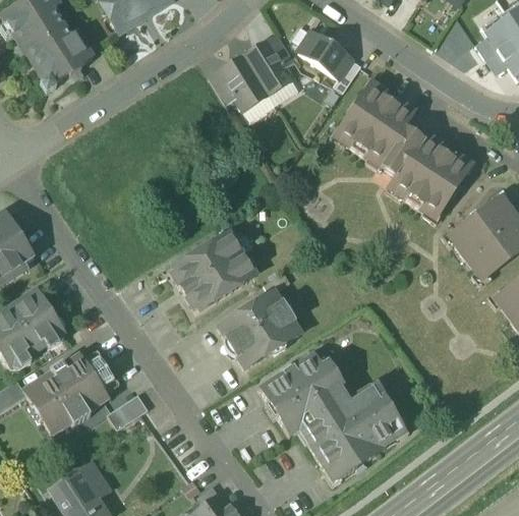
[(29,54),(65,30),(53,10),(60,6),(56,0),(35,0),(24,6),(22,2),(2,15),(26,54),(25,54),(26,55),(29,54)]
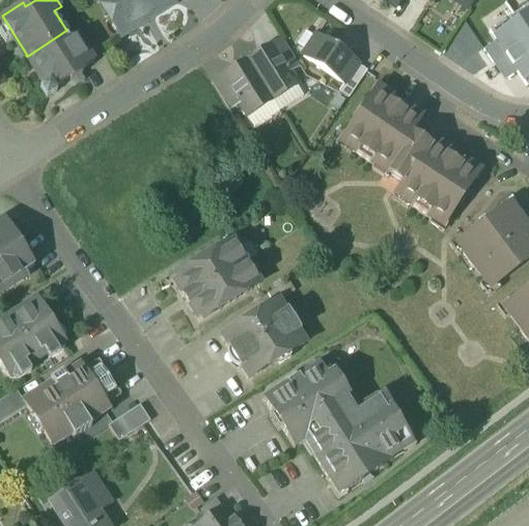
[(102,0),(122,32),(139,22),(138,20),(159,7),(160,9),(174,0),(102,0)]
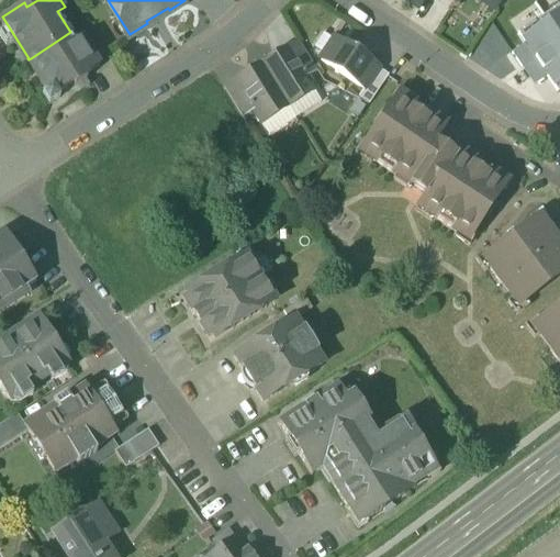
[(559,89),(559,3),(521,30),(528,42),(548,73),(559,89)]
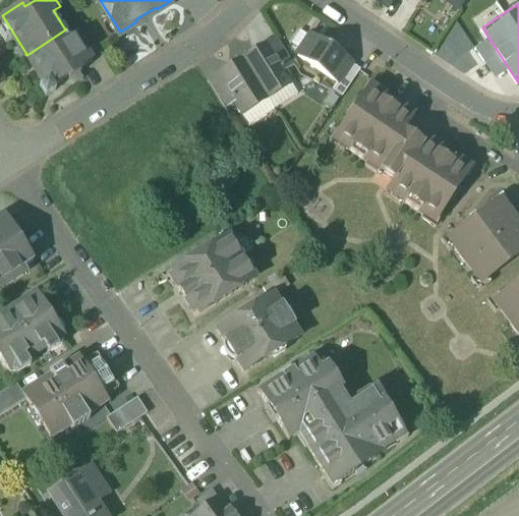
[(65,30),(29,54),(33,61),(31,62),(32,62),(44,81),(55,84),(69,75),(70,77),(81,70),(79,67),(93,58),(76,33),(70,37),(65,30)]
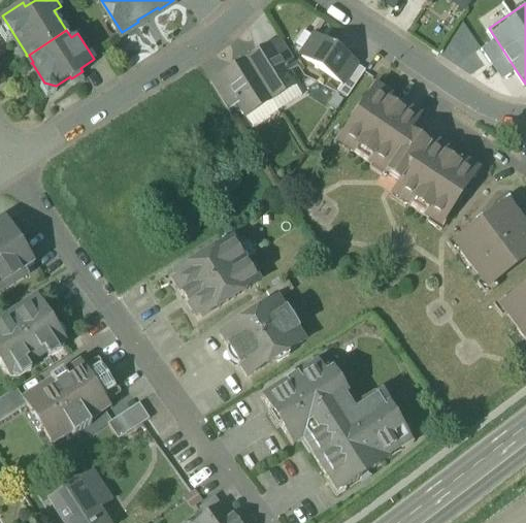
[(356,60),(317,33),(303,54),(342,79),(356,60)]
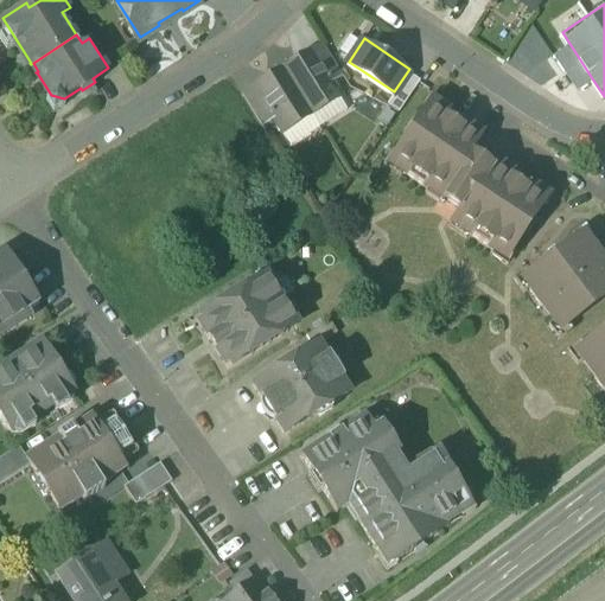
[(343,70),(325,43),(313,50),(314,51),(313,52),(329,75),(331,78),(343,70)]
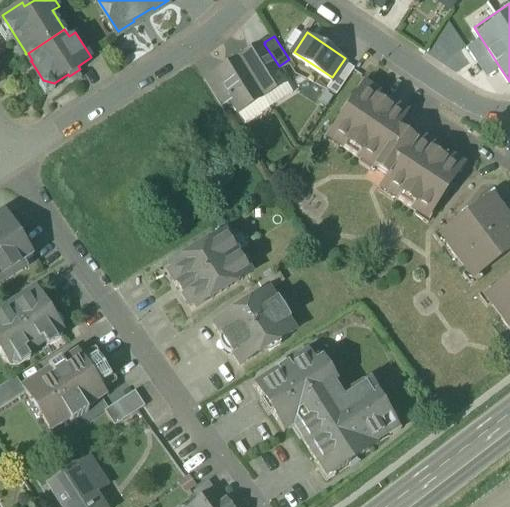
[(499,66),(481,38),(469,46),(487,74),(499,66)]
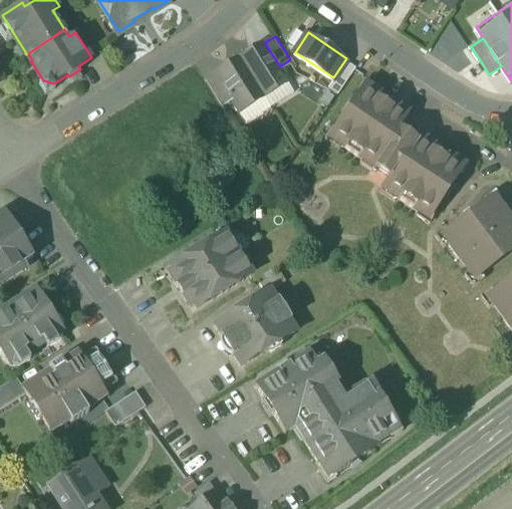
[(278,63),(265,44),(266,43),(265,42),(264,41),(241,56),(265,94),(288,79),(280,66),(278,63)]
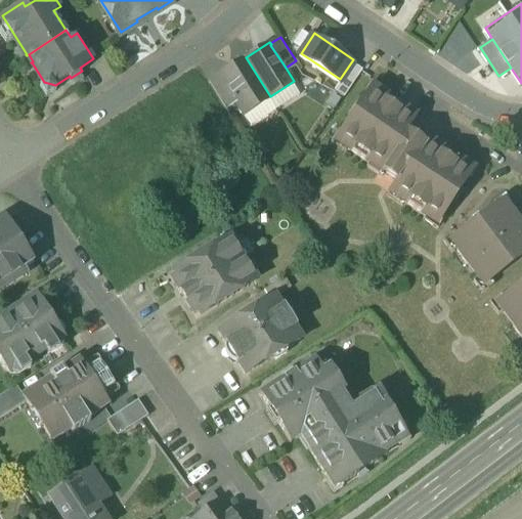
[(246,57),(221,73),(222,74),(222,75),(223,75),(235,94),(235,95),(236,98),(246,112),(270,96),(246,57)]
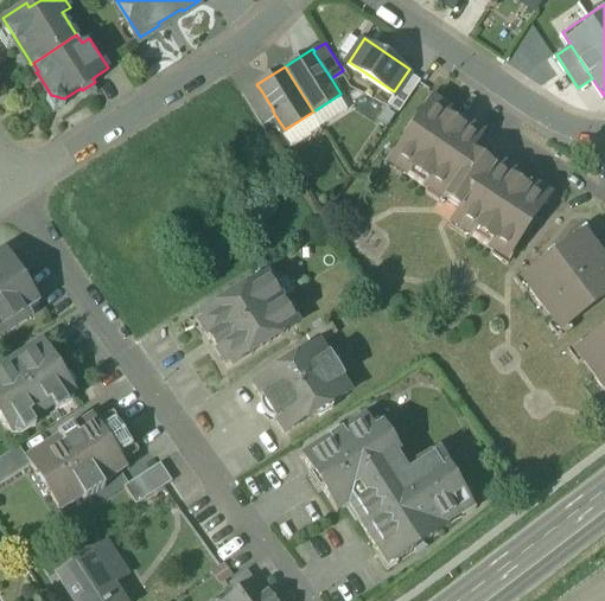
[(411,70),(389,101),(401,108),(421,77),(411,70)]
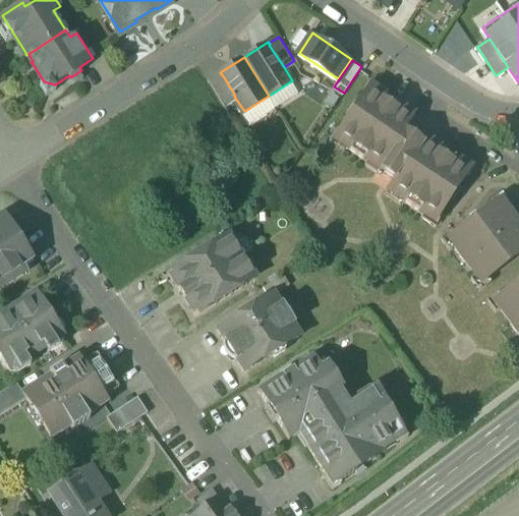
[(234,94),(222,74),(221,74),(221,73),(210,79),(225,104),(235,98),(234,95),(234,94)]
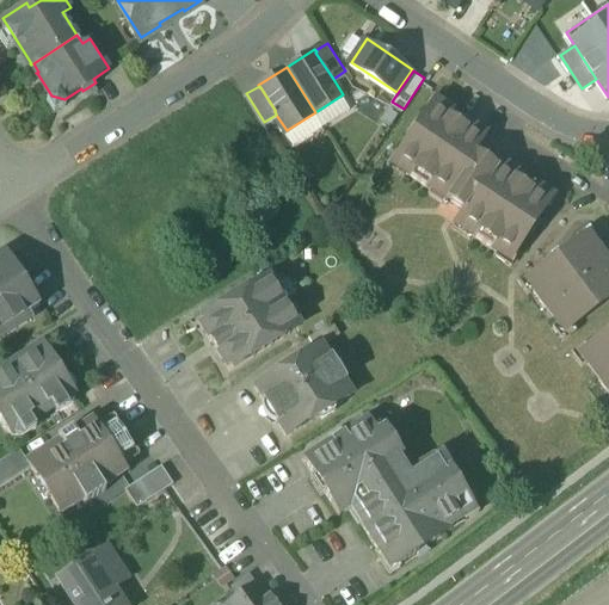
[(448,109),(437,102),(432,107),(431,106),(400,153),(401,154),(398,161),(408,168),(407,170),(432,186),(434,185),(465,205),(456,217),(474,229),(473,232),(498,248),(499,246),(510,253),(515,247),(517,248),(547,203),(546,201),(551,195),(539,187),(540,185),(502,159),(497,167),(475,153),(488,133),(449,106),(448,109)]
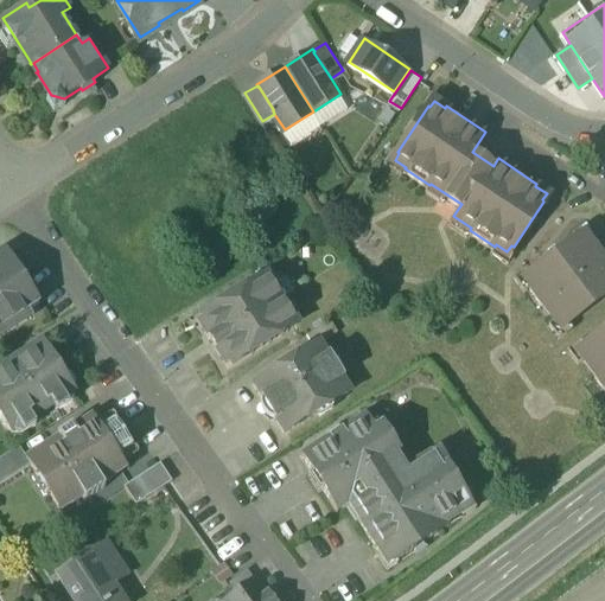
[(604,257),(585,231),(561,250),(554,247),(548,251),(549,259),(524,277),(561,326),(604,294),(604,257)]
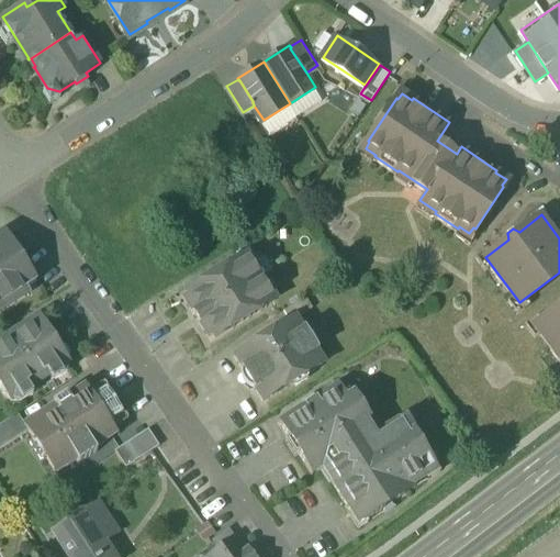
[(0,308),(30,290),(25,283),(35,278),(6,230),(0,233),(0,308)]
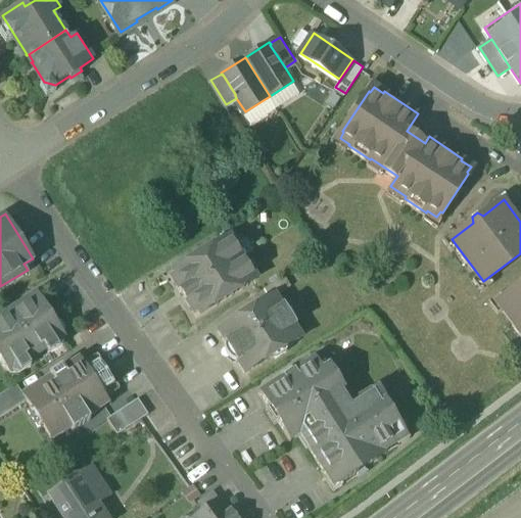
[(230,235),(175,270),(177,274),(174,276),(183,289),(184,289),(186,292),(188,296),(187,296),(195,311),(199,309),(201,312),(256,277),(230,235)]
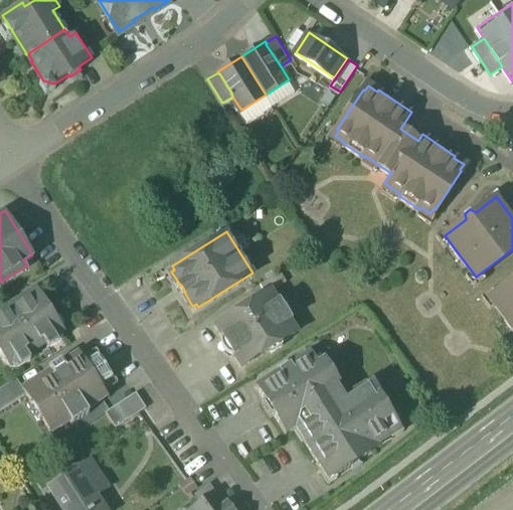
[(281,270),(261,282),(268,292),(272,290),(288,280),(281,270)]
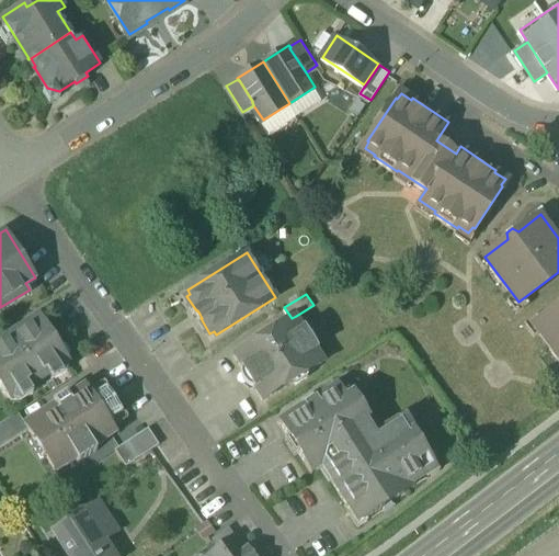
[(558,305),(534,324),(558,355),(558,305)]
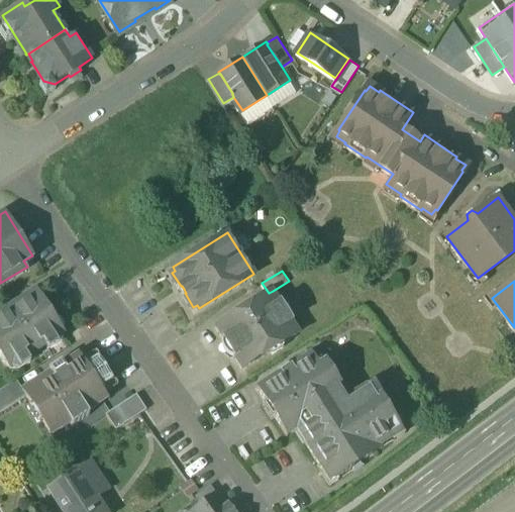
[(37,289),(0,312),(0,349),(11,368),(13,367),(12,365),(38,347),(37,346),(62,331),(64,333),(66,332),(63,329),(65,323),(61,317),(55,316),(37,289)]
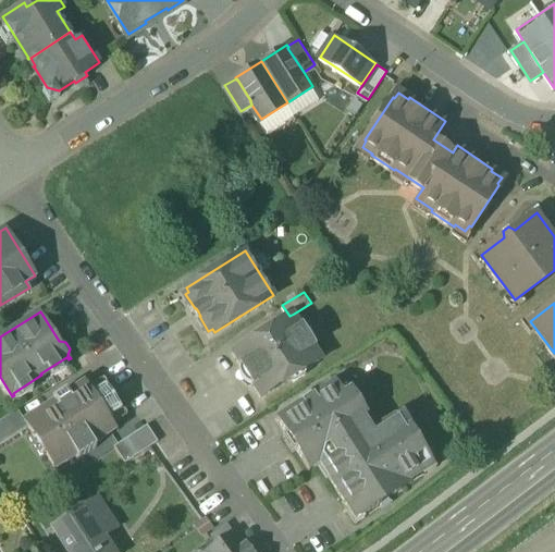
[(290,316),(235,351),(249,373),(262,394),(321,357),(294,314),(290,316)]
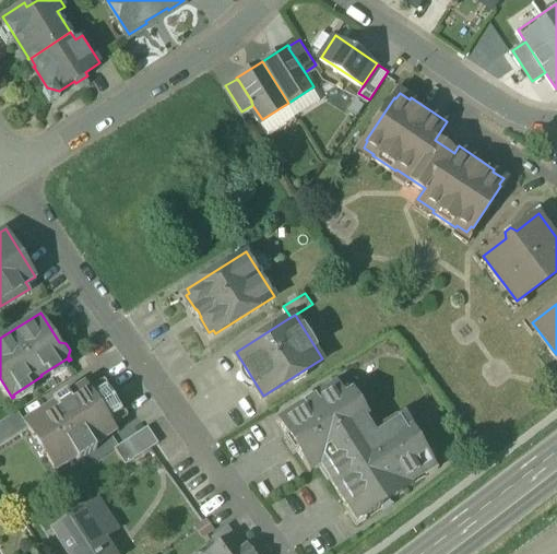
[(367,425),(363,419),(369,414),(355,392),(348,397),(338,380),(279,417),(289,435),(294,432),(298,438),(301,444),(297,447),(311,469),(329,458),(336,471),(330,475),(345,498),(350,505),(356,501),(365,515),(383,504),(382,502),(404,487),(403,486),(426,472),(422,464),(433,457),(413,426),(406,429),(396,415),(378,427),(367,425)]
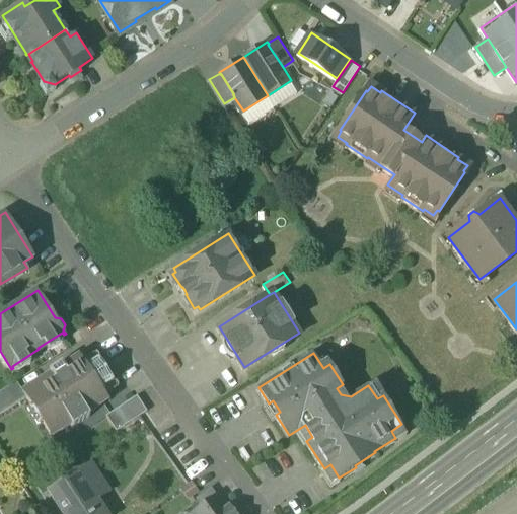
[(79,355),(64,364),(62,361),(50,369),(52,372),(24,389),(53,434),(72,422),(74,425),(90,414),(88,411),(107,398),(100,388),(115,379),(99,356),(85,365),(79,355)]
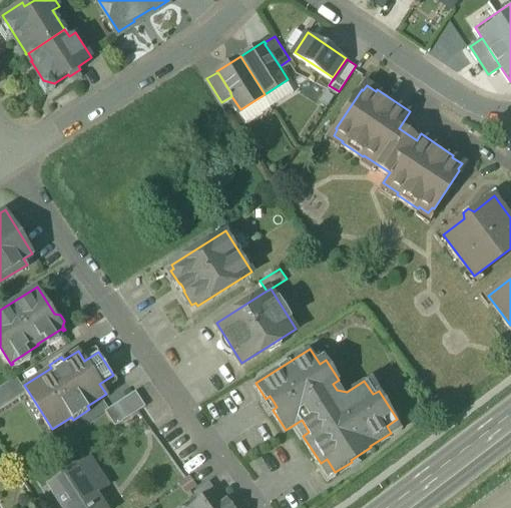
[(136,389),(106,408),(116,424),(146,404),(136,389)]
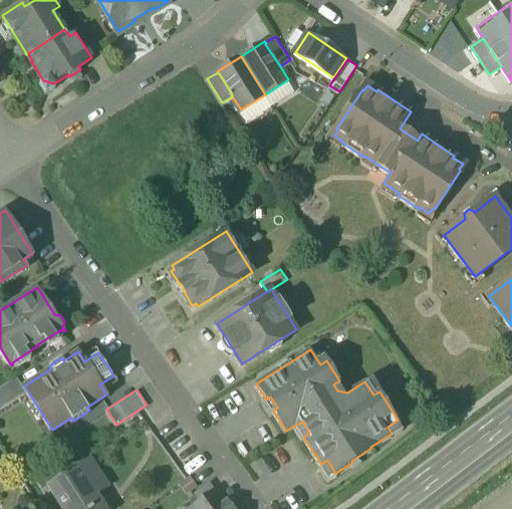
[(91,456),(49,484),(65,508),(106,508),(91,485),(104,476),(91,456)]
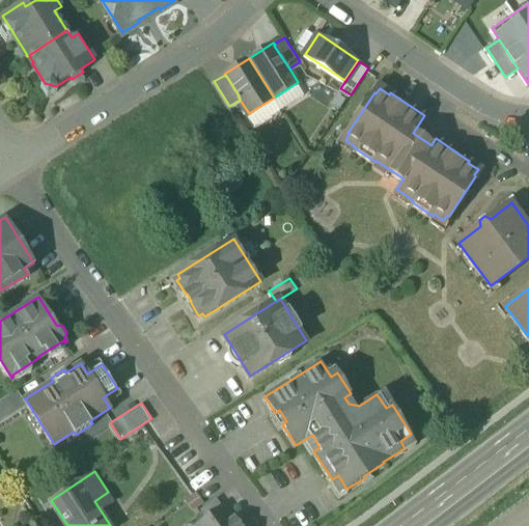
[(197,525),(241,525),(235,518),(232,519),(223,506),(197,525)]
